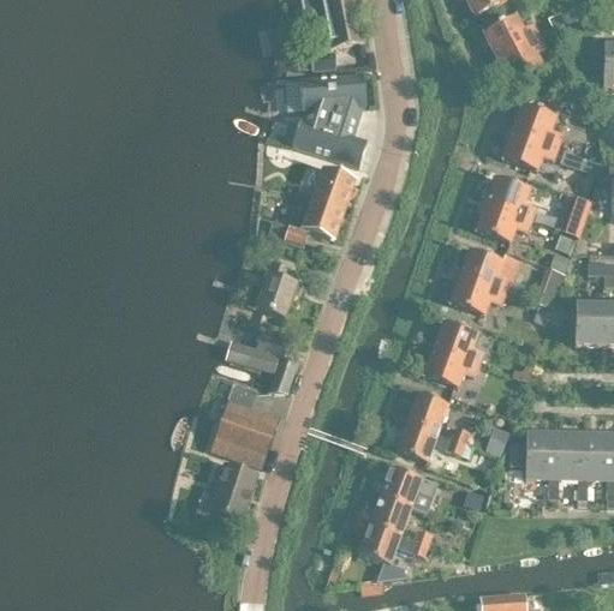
[(321,0),(322,6),(325,15),(311,18),(316,42),(329,40),(331,47),(364,41),(357,0),(321,0)]
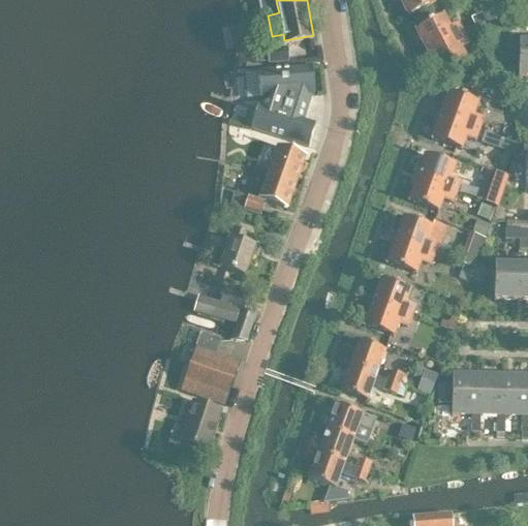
[(402,0),(408,12),(432,0),(402,0)]
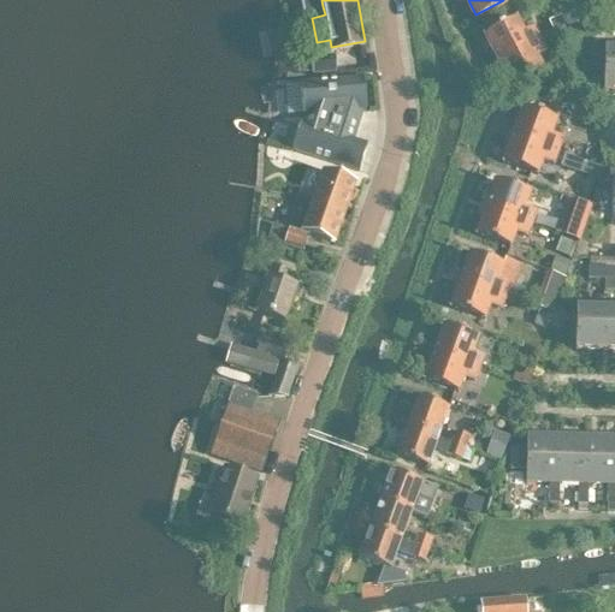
[(556,25),(568,21),(563,11),(551,16),(556,25)]
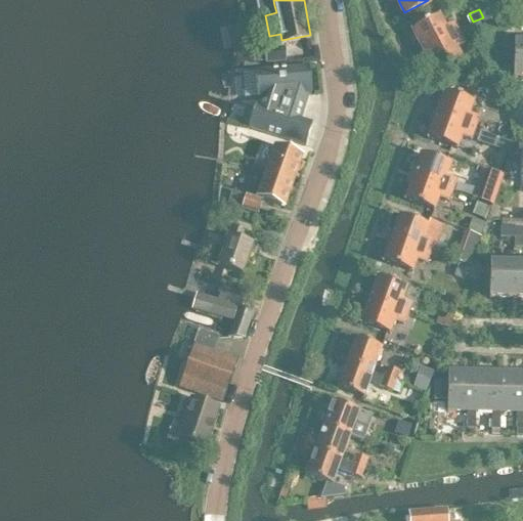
[(412,27),(424,49),(461,30),(455,19),(446,25),(440,12),(412,27)]
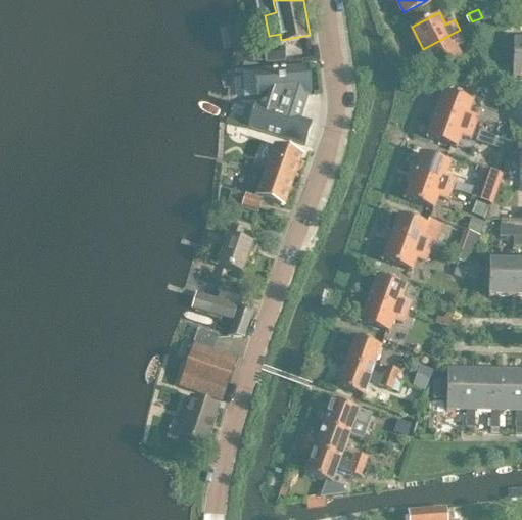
[(434,71),(451,62),(462,56),(456,44),(465,40),(460,30),(423,49),(434,71)]
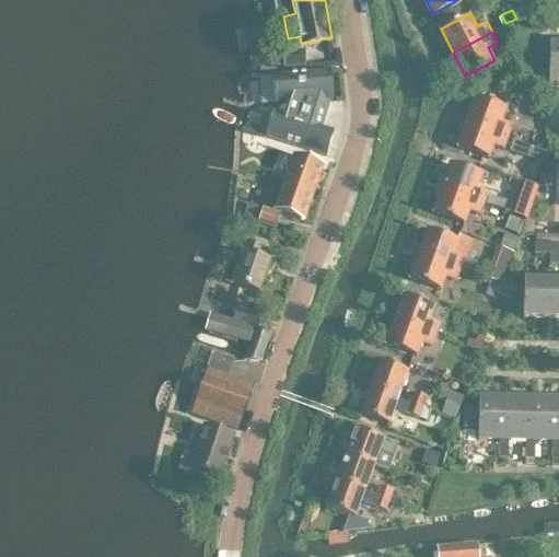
[(558,41),(549,41),(548,79),(558,78),(558,41)]
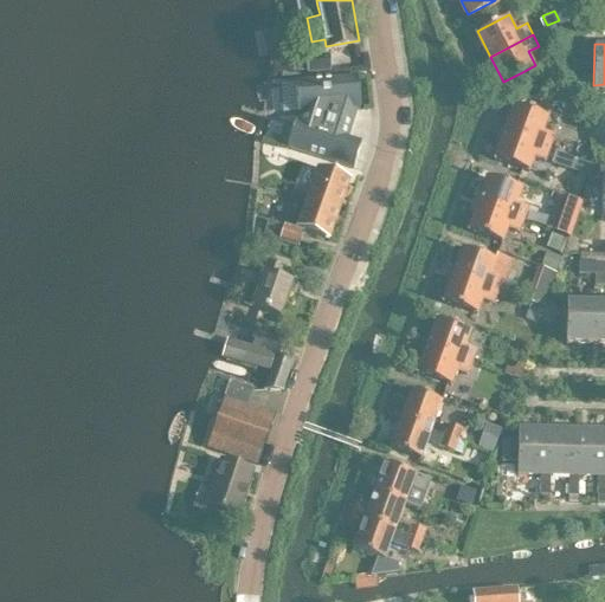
[(328,52),(307,54),(308,70),(329,68),(328,52)]
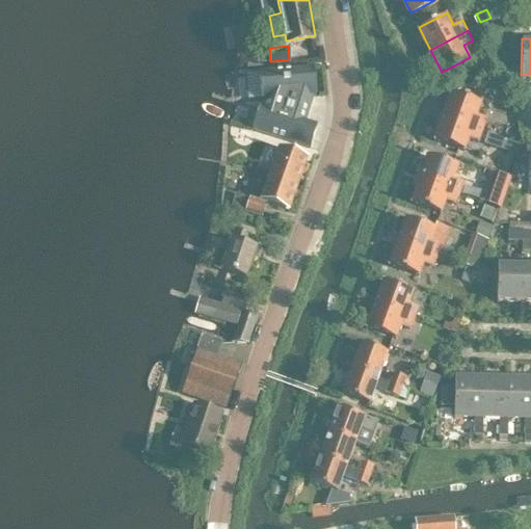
[(304,117),(312,94),(316,93),(314,63),(259,68),(261,98),(264,97),(262,104),(259,103),(251,126),(310,144),(318,122),(304,117)]
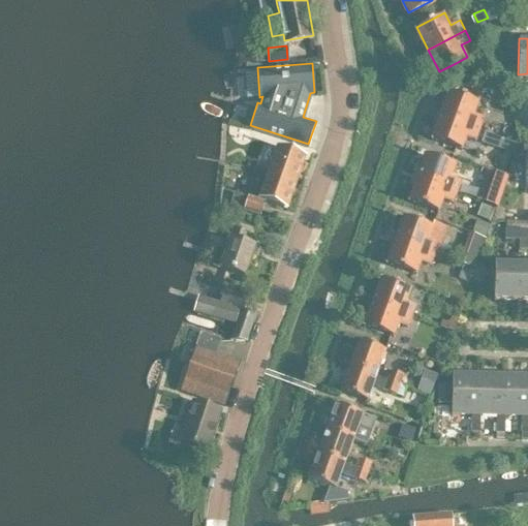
[(490,86),(504,84),(503,74),(489,76),(490,86)]
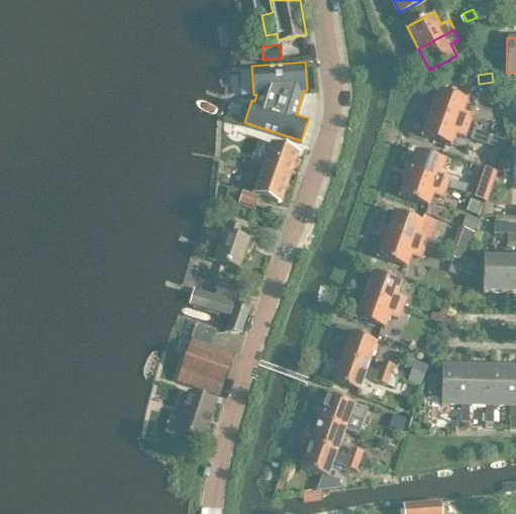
[(430,110),(469,124),(473,113),(463,110),(468,98),(439,87),(430,110)]
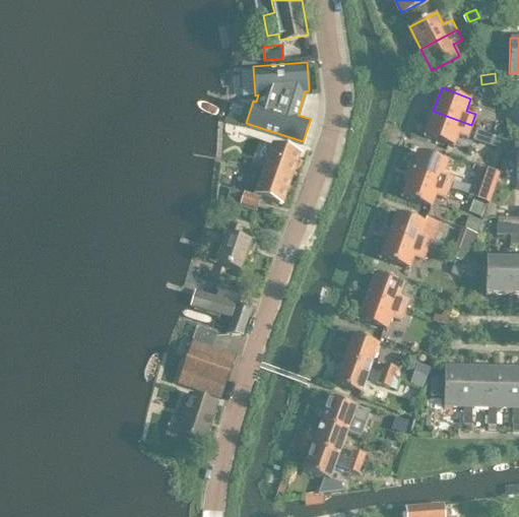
[(468,135),(471,125),(433,111),(425,133),(454,144),(458,131),(468,135)]
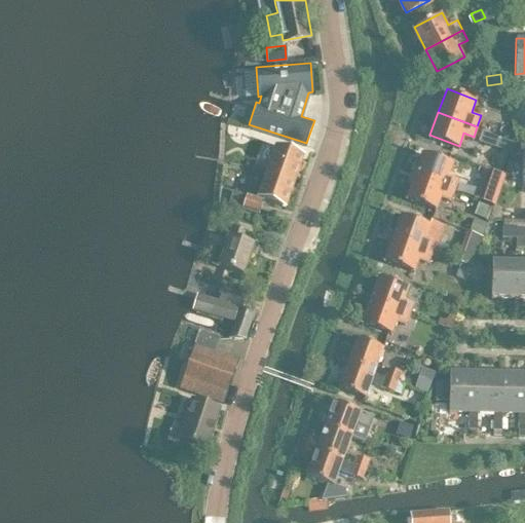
[(479,139),(498,145),(501,136),(483,128),(479,139)]
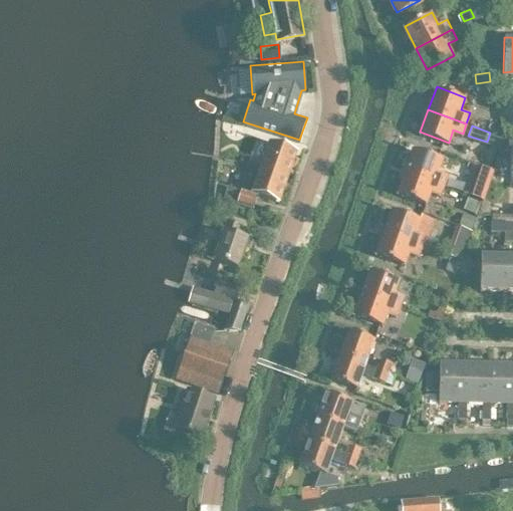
[(288,175),(297,149),(268,138),(259,163),(261,164),(260,164),(267,166),(267,167),(288,175)]
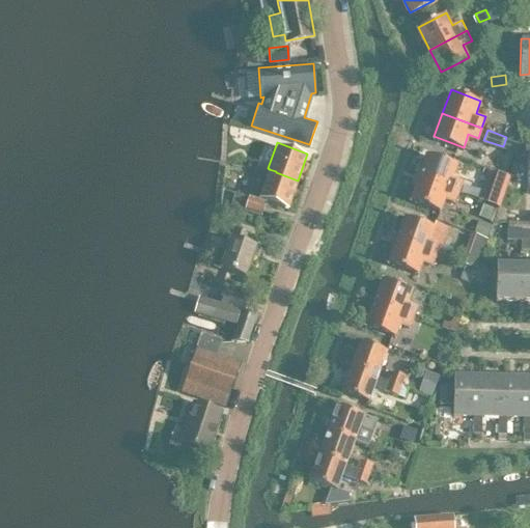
[(420,175),(459,190),(463,179),(453,175),(457,163),(428,153),(420,175)]
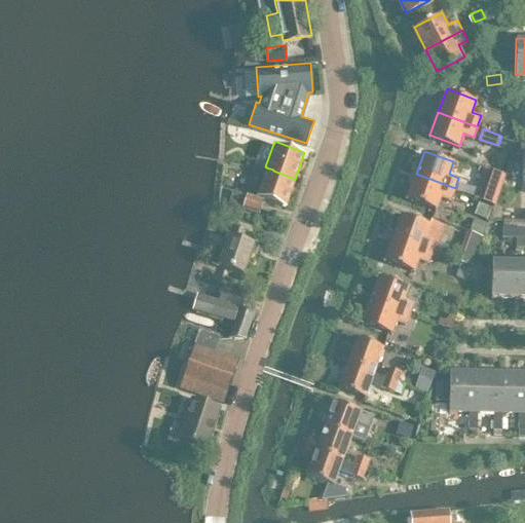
[(248,208),(259,211),(263,197),(285,204),(295,179),(273,171),(273,170),(266,167),(267,167),(265,166),(256,194),(248,191),(248,192),(233,187),(229,201),(248,208)]
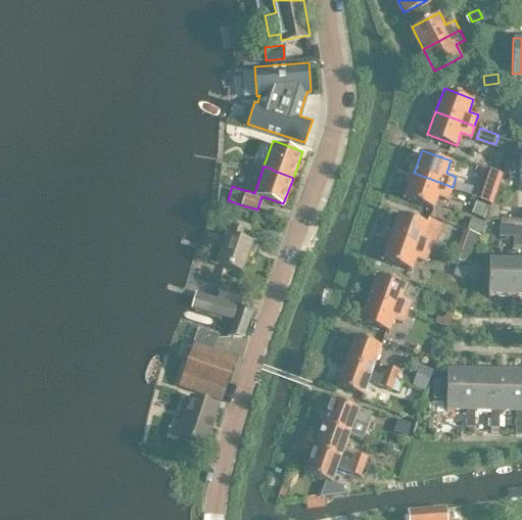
[(486,166),(476,196),(489,201),(500,171),(486,166)]
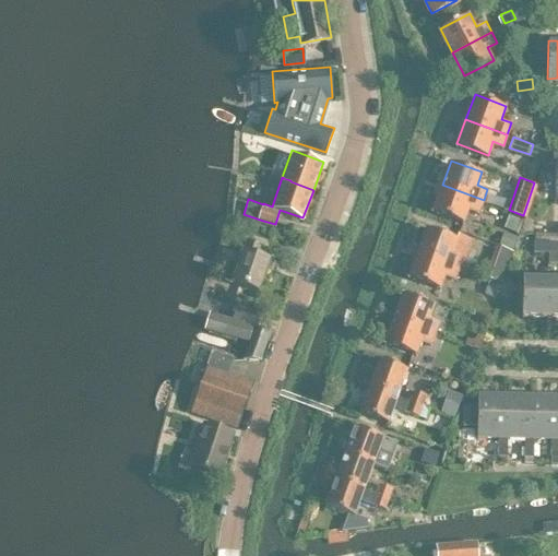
[(479,211),(484,200),(442,185),(432,210),(464,221),(469,208),(479,211)]
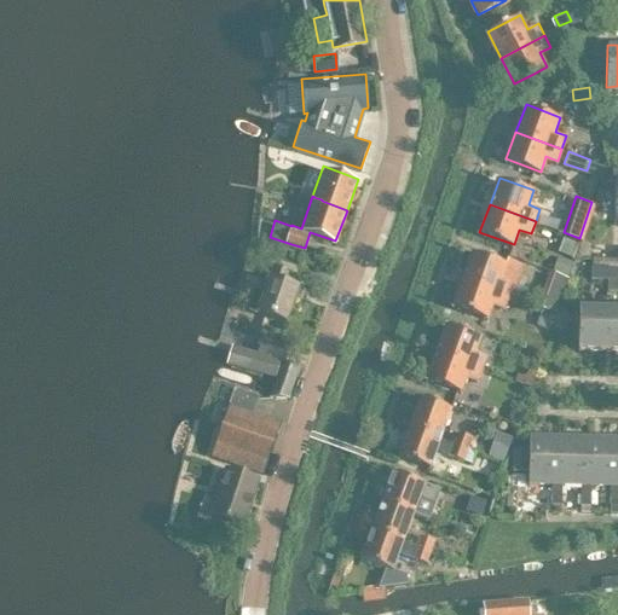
[(541,221),(558,227),(561,216),(544,212),(541,221)]
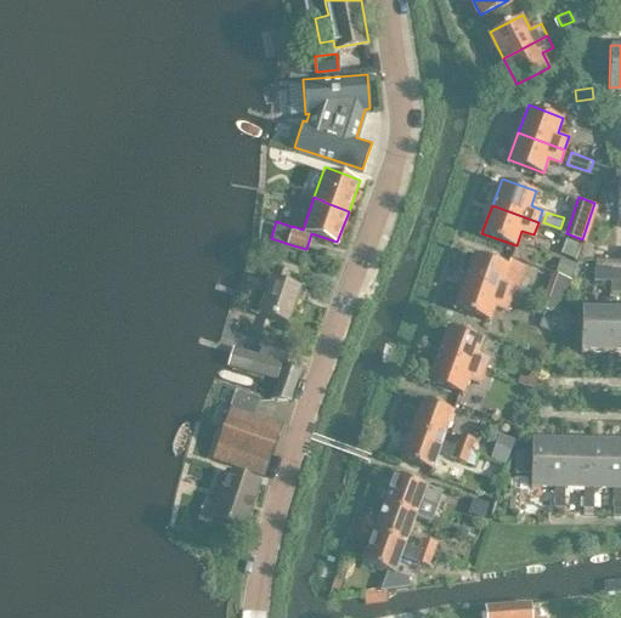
[(580,242),(566,237),(562,250),(575,255),(580,242)]
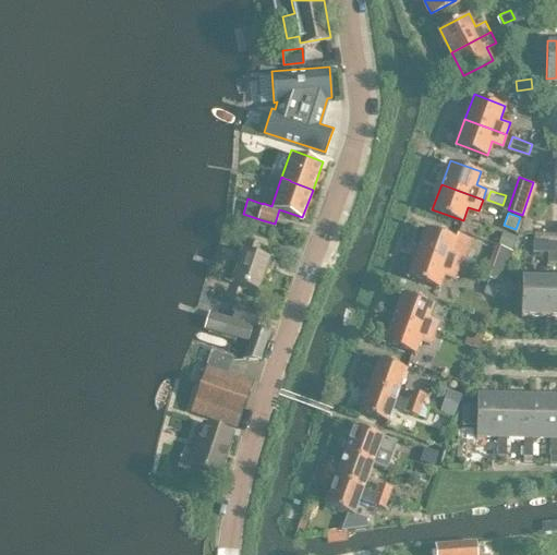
[(459,233),(457,237),(426,226),(425,227),(420,225),(414,241),(418,243),(415,250),(418,250),(459,265),(462,254),(465,255),(472,238),(459,233)]
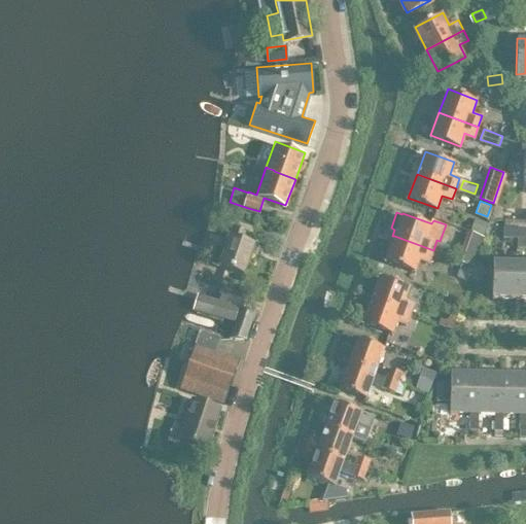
[(471,226),(483,231),(487,219),(476,215),(471,226)]
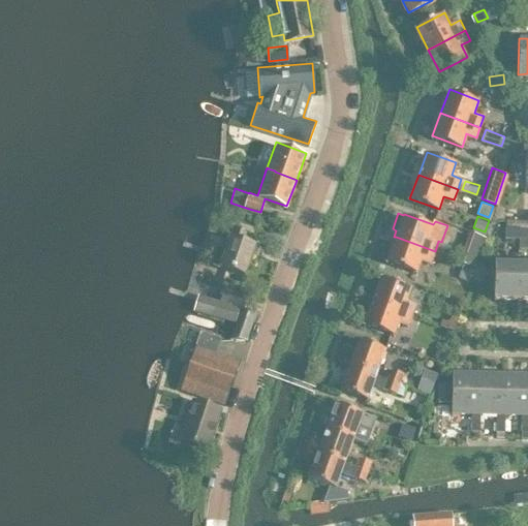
[(248,228),(242,226),(243,224),(236,222),(226,247),(218,245),(212,261),(220,265),(245,274),(255,244),(244,241),(248,228)]
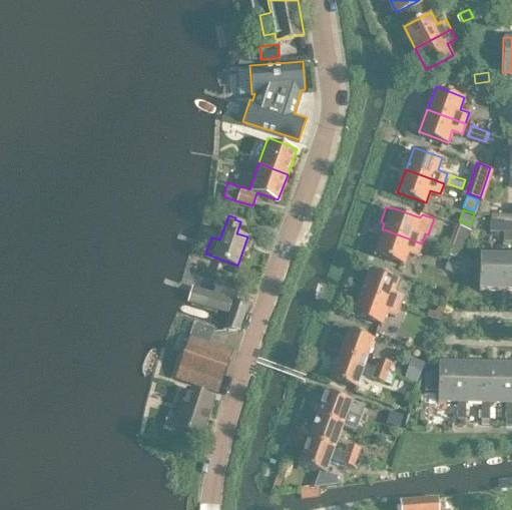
[(503,228),(503,218),(491,218),(491,227),(503,228)]
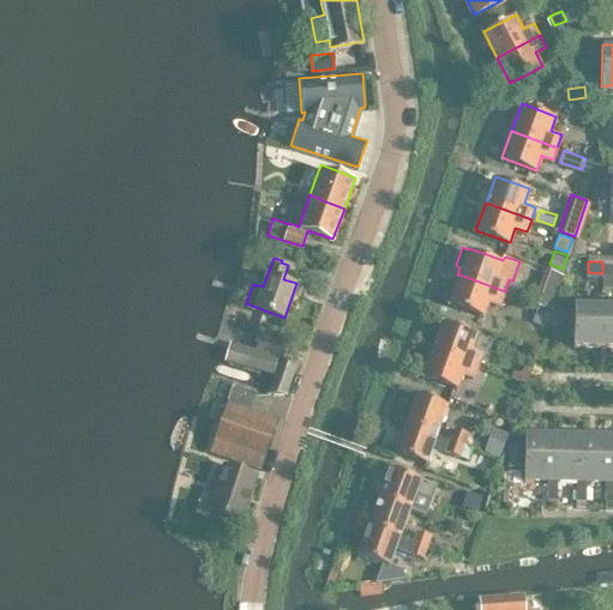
[(612,261),(602,261),(602,273),(612,272),(612,261)]
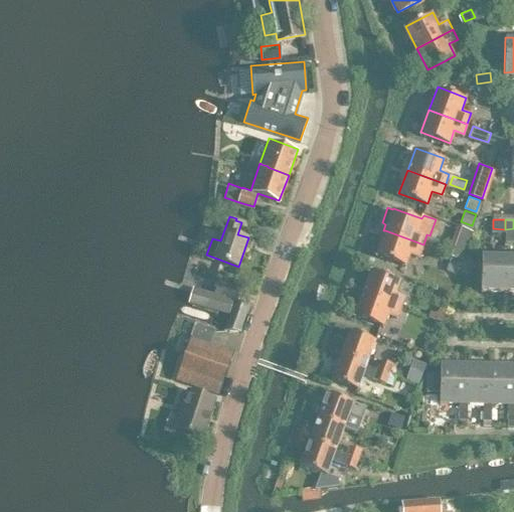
[(473,228),(458,223),(448,254),(462,260),(473,228)]
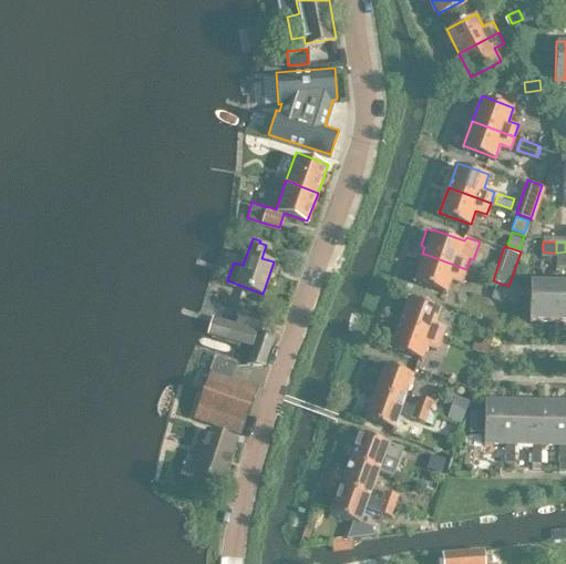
[(462,280),(466,269),(424,254),(414,279),(446,290),(451,277),(462,280)]
